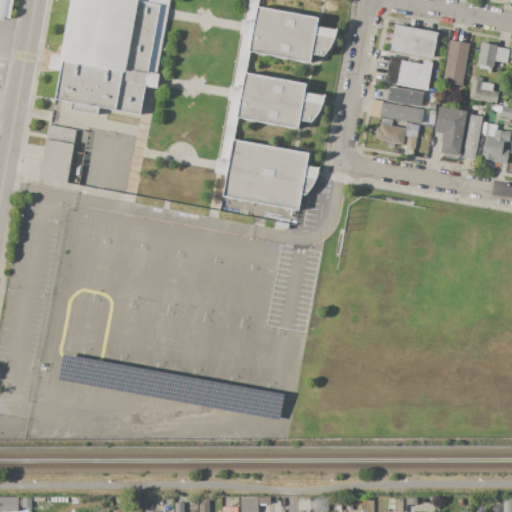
[(0,0),(12,0),(9,19),(0,17),(0,0)]
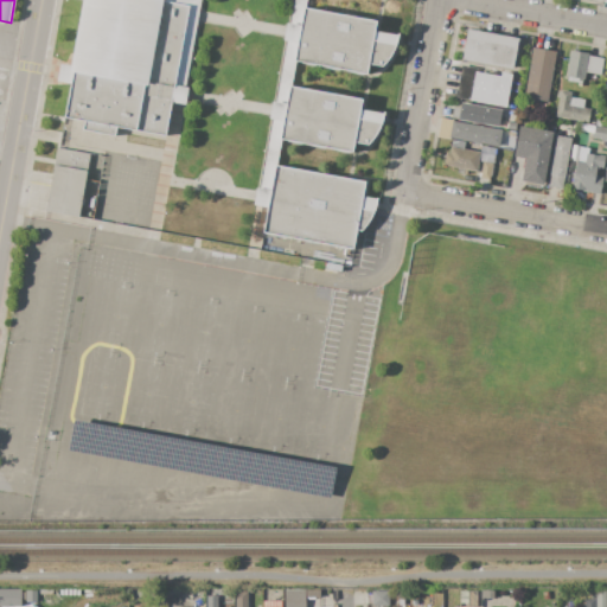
[(82,0),(200,0),(185,87),(187,87),(185,104),(171,102),(165,136),(116,127),(115,136),(83,131),(84,121),(65,117),(71,84),(57,82),(61,65),(70,66),(82,0)]
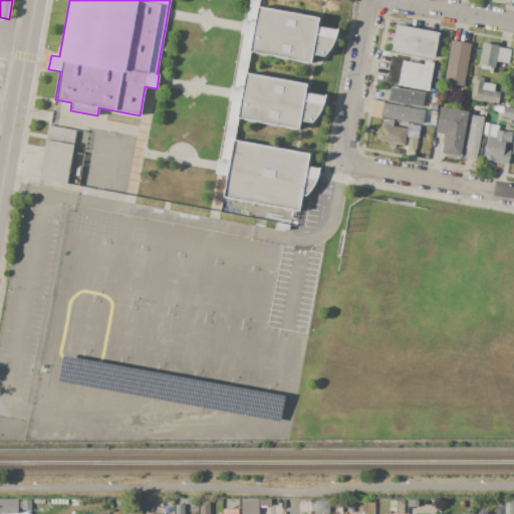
[(259,0),(258,7),(318,18),(317,27),(338,30),(337,36),(331,47),(328,51),(323,56),(313,54),(311,63),(250,52),(246,73),(307,84),(305,93),(326,96),(324,103),(319,113),(312,122),(301,120),(299,130),(238,118),(234,141),(310,155),(307,167),(319,169),(317,176),(312,186),(305,196),(301,195),(298,212),(223,198),(227,176),(215,174),(217,159),(220,160),(230,101),(228,101),(230,86),(233,86),(242,35),(240,34),(243,20),(246,20),(249,0),(259,0)]
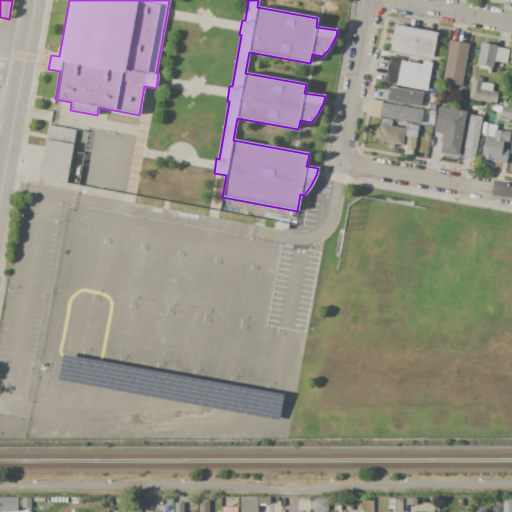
[(394,25),(438,33),(434,59),(389,51),(394,25)]
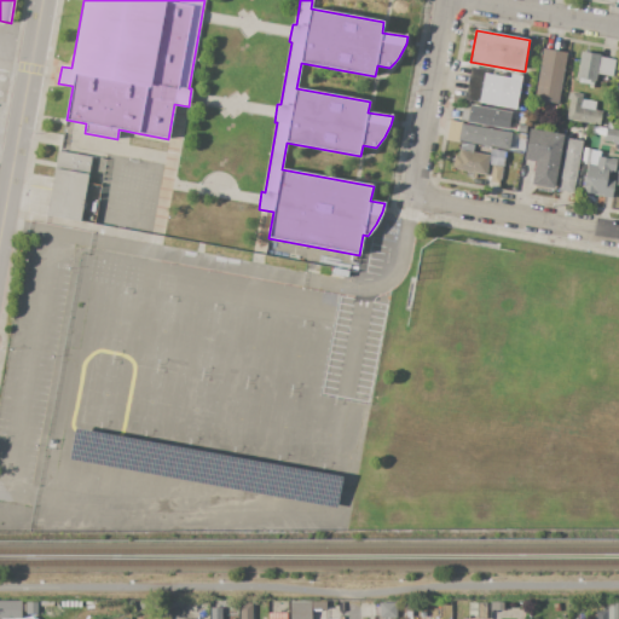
[(543,48),(567,52),(559,104),(534,100),(543,48)]
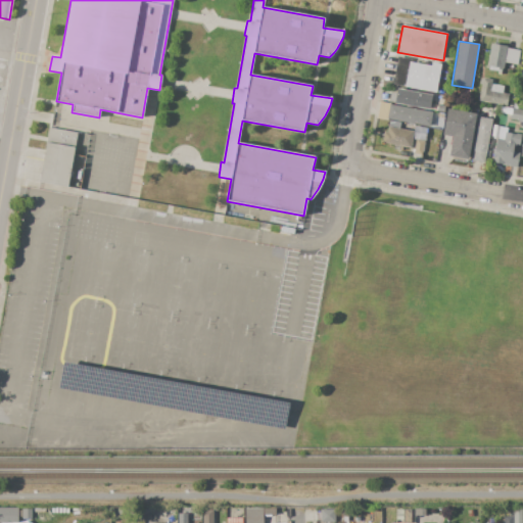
[(491,43),(507,46),(507,48),(505,62),(504,68),(502,68),(501,75),(496,75),(497,72),(488,69),(488,66),(487,65),(491,43)]
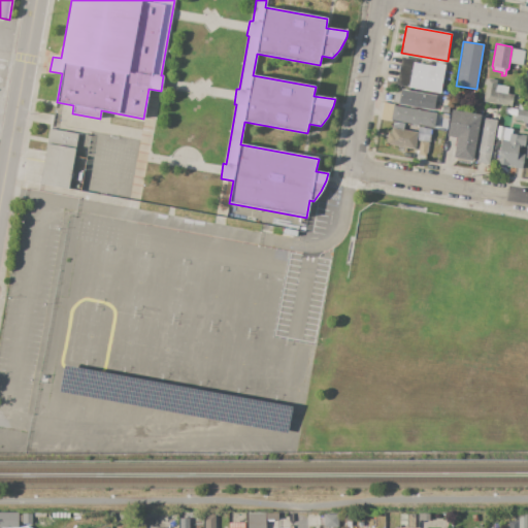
[(512,48),(525,51),(522,66),(509,63),(512,48)]
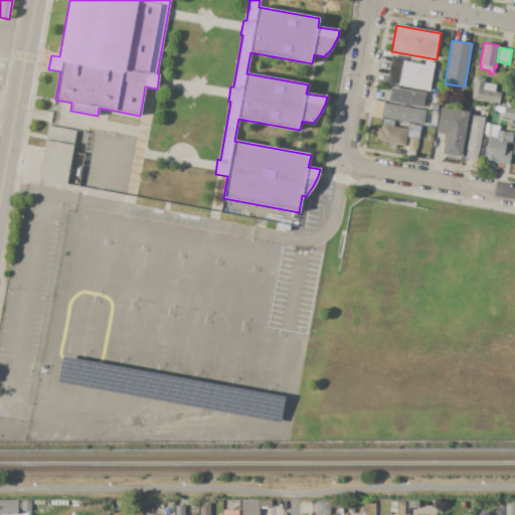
[(391,56),(434,63),(428,91),(386,83),(391,56)]
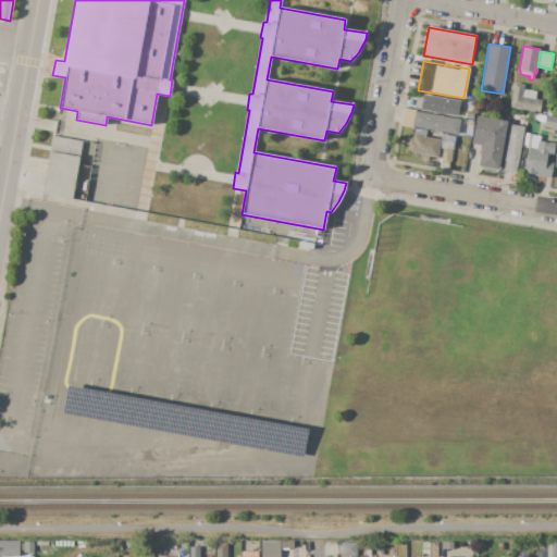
[(515,83),(524,85),(523,89),(536,91),(535,99),(542,100),(540,113),(510,108),(515,83)]
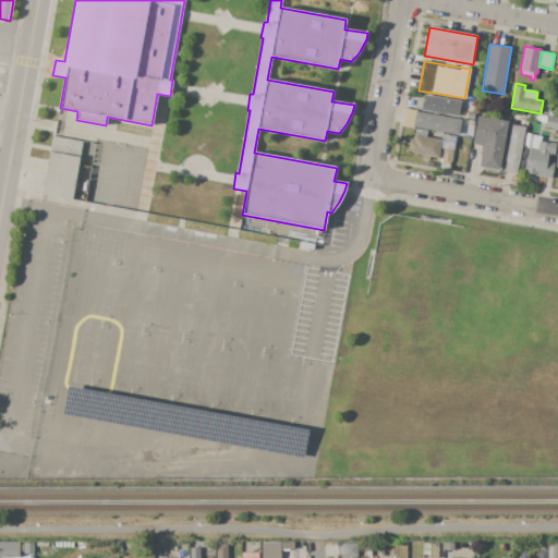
[(423,95),(461,101),(459,118),(414,110),(416,98),(422,99),(423,95)]
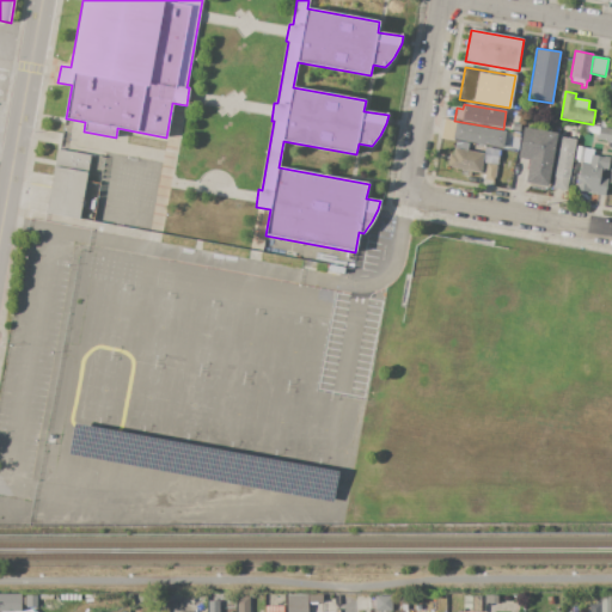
[(456,123),(453,140),(453,141),(440,139),(444,120),(457,122),(456,123)]
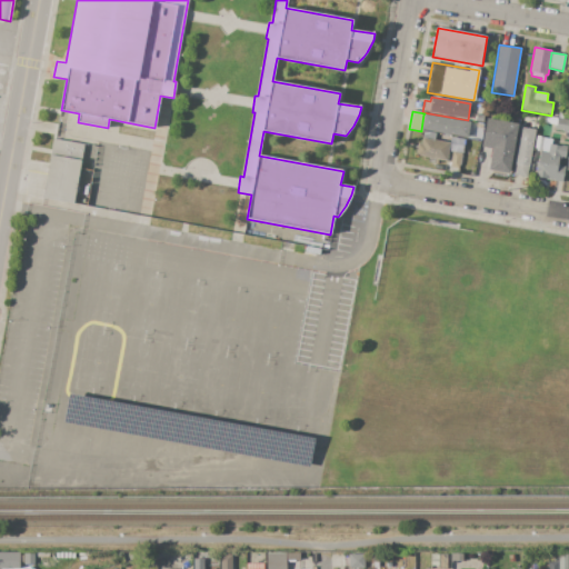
[(470,122),(468,138),(450,135),(450,136),(443,135),(443,133),(421,130),(423,115),(470,122)]
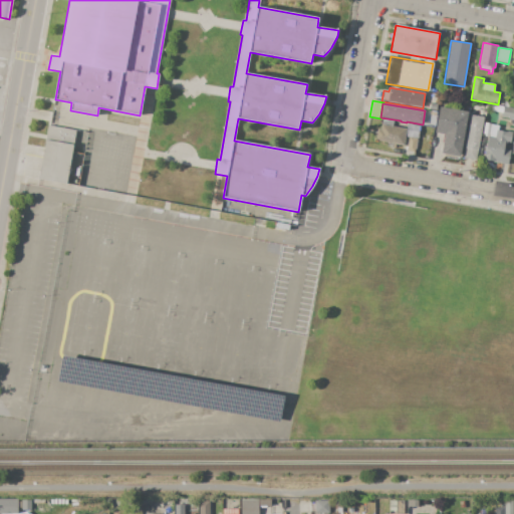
[(440,107),(468,111),(461,157),(441,154),(444,135),(435,133),(440,107)]
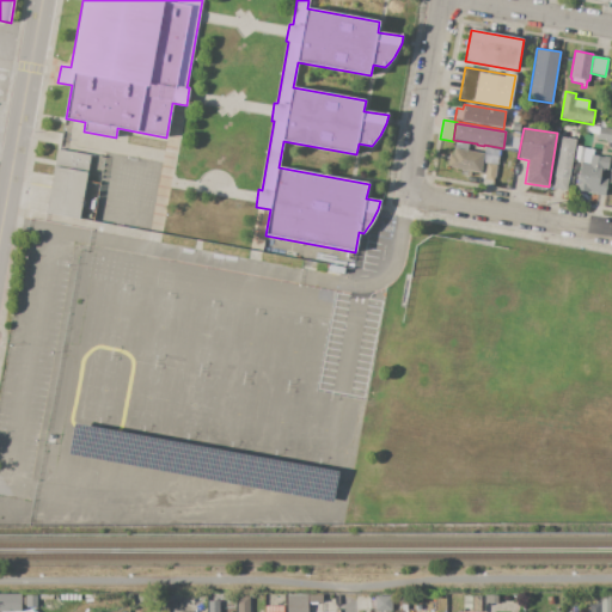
[(599,128),(611,129),(611,142),(597,140),(599,128)]
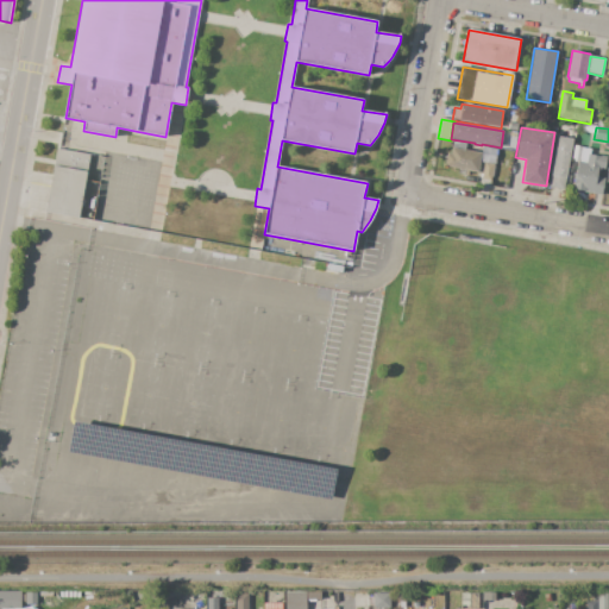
[(558,137),(572,139),(564,189),(550,187),(558,137)]
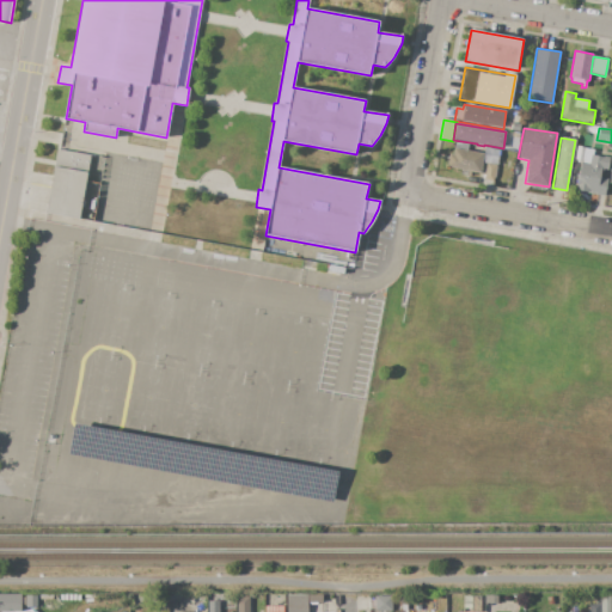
[(484,153),(481,173),(471,171),(470,176),(460,175),(460,170),(447,167),(451,148),(484,153)]
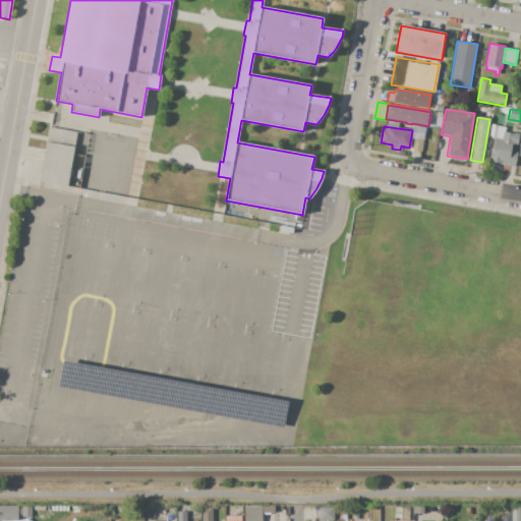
[(49,127),(76,132),(67,187),(39,182),(49,127)]
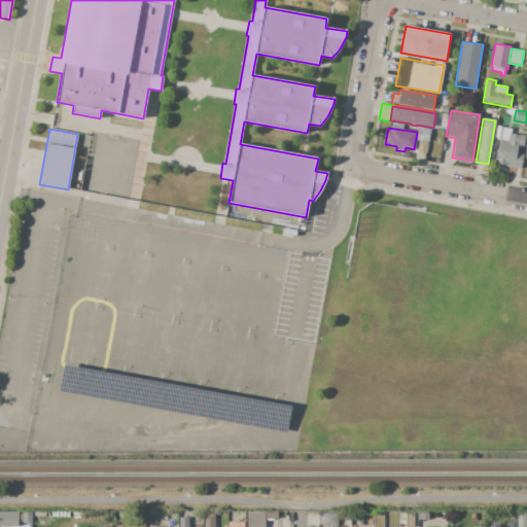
[(500,140),(507,141),(508,134),(520,136),(520,135),(526,136),(524,147),(518,146),(517,153),(524,154),(521,169),(496,165),(500,140)]
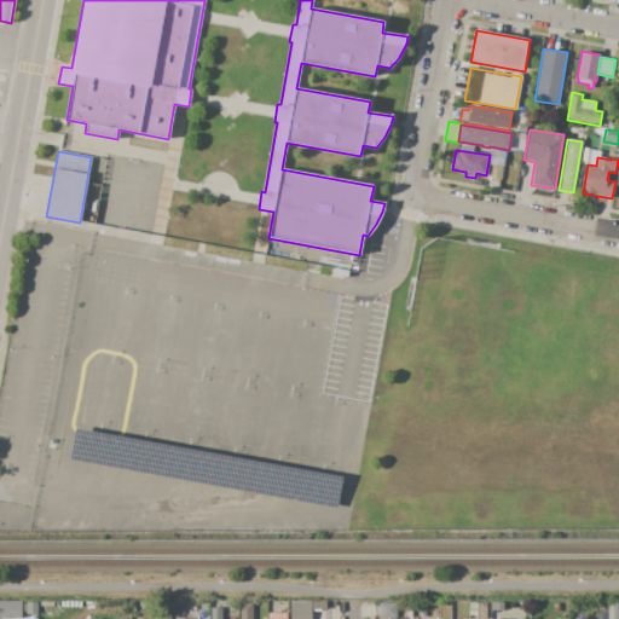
[(70,460),(75,429),(341,478),(335,508),(70,460)]
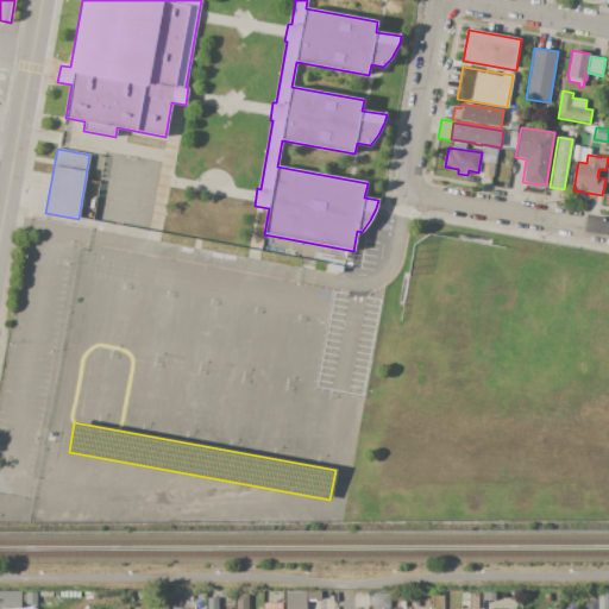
[(19,591),(0,591),(0,608),(33,608),(35,607),(19,607),(19,591)]
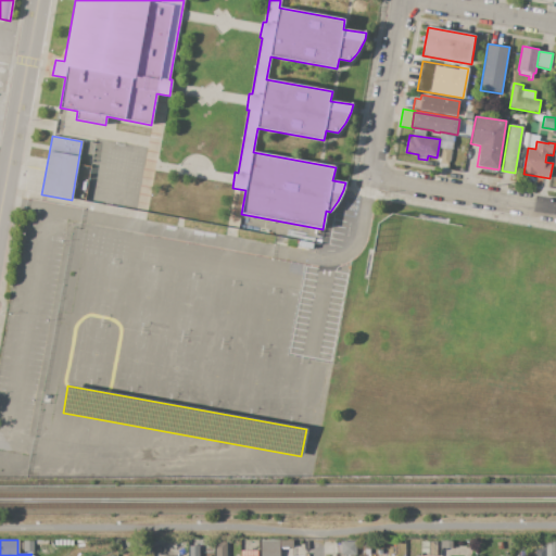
[(23,541),(35,542),(35,552),(23,552),(23,541)]
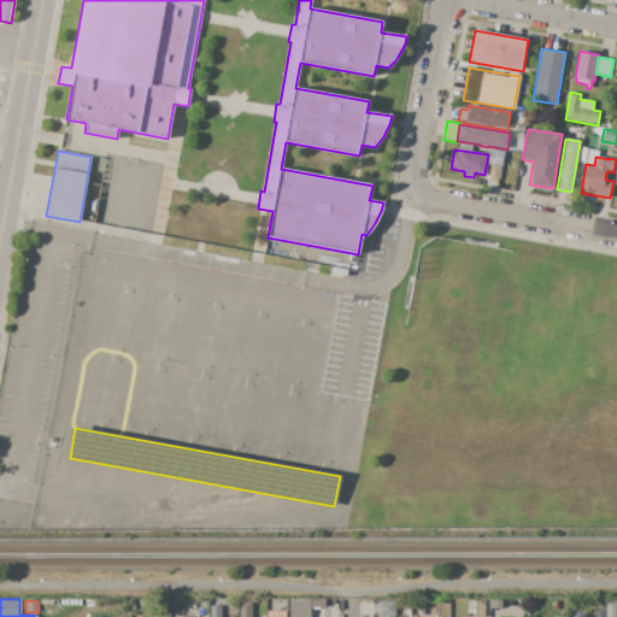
[(289,616),(289,600),(310,600),(310,616),(289,616)]
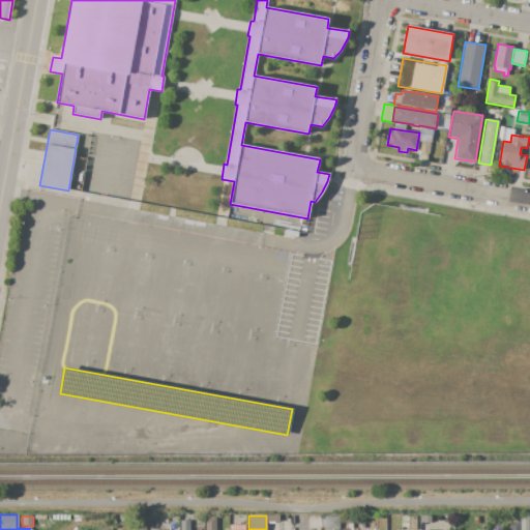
[(324,516),(340,516),(340,529),(324,529),(324,516)]
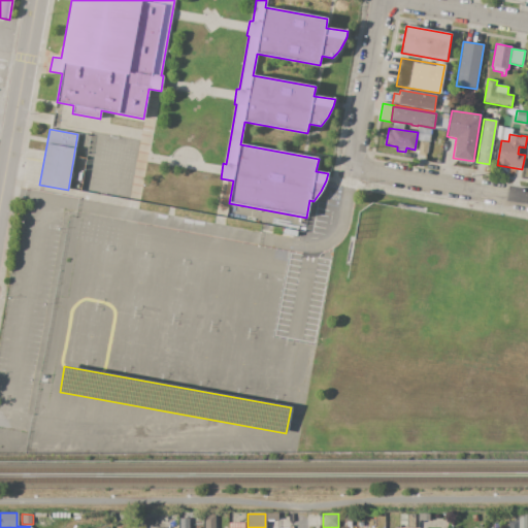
[(518,527),(518,514),(527,514),(527,527),(518,527)]
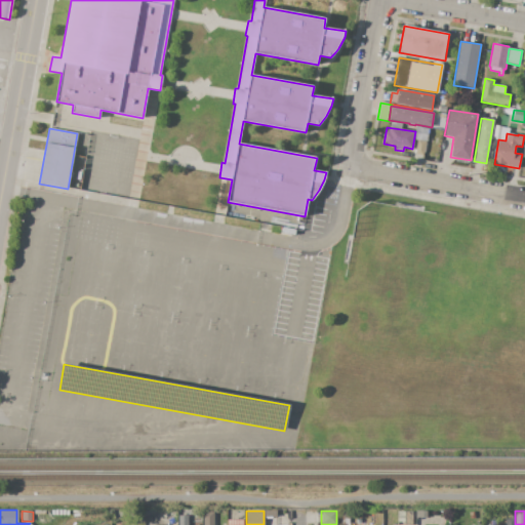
[(203,524),(203,513),(213,513),(213,524),(203,524)]
